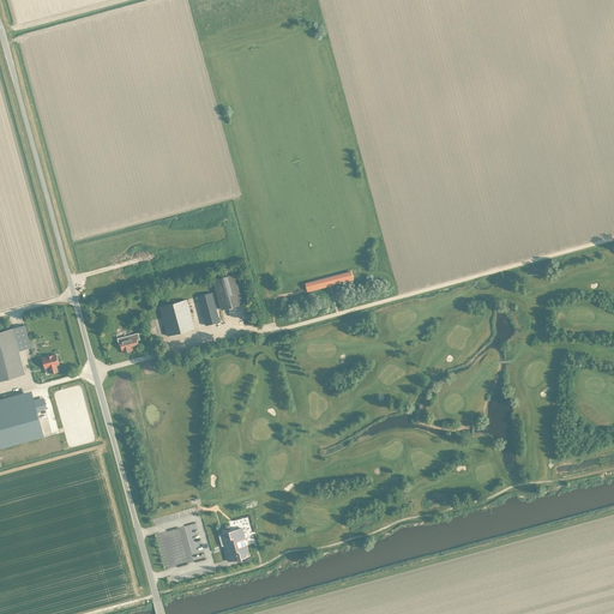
[(350,270),(304,283),(306,289),(306,292),(329,286),(353,280),(350,270)]
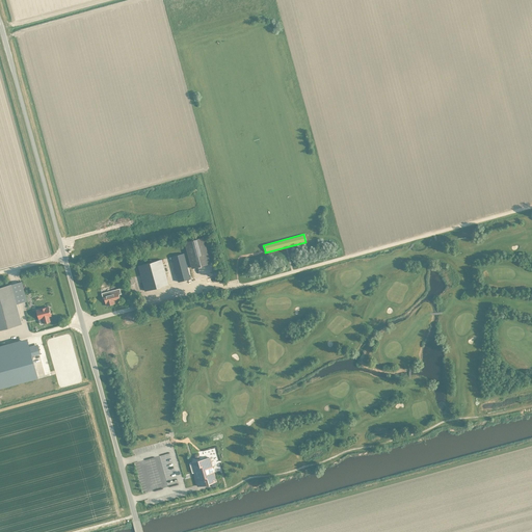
[(203,237),(184,242),(191,267),(209,262),(203,237)]
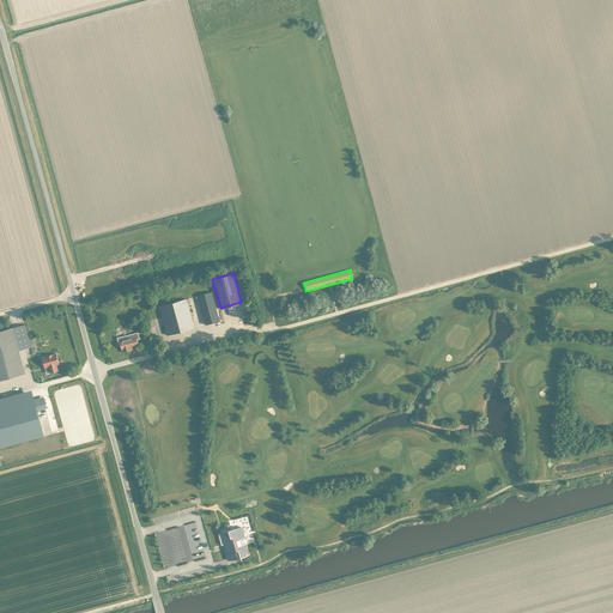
[(205,325),(219,320),(211,291),(196,295),(205,325)]
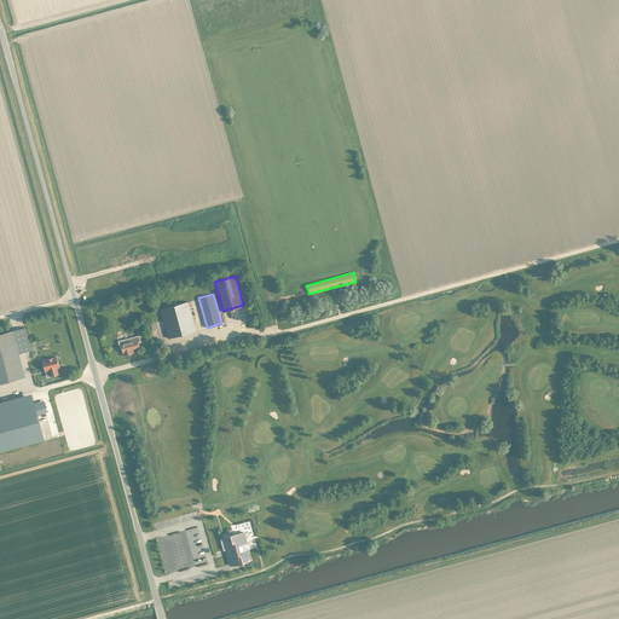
[(168,337),(195,330),(187,301),(160,308),(168,337)]
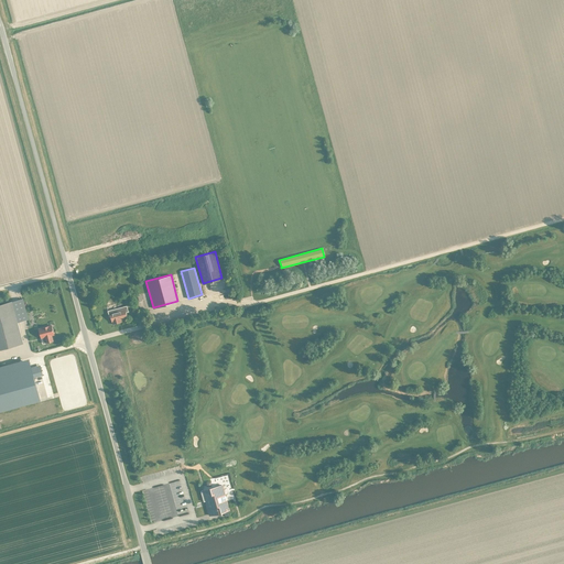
[(34,286),(22,290),(23,297),(35,294),(34,286)]
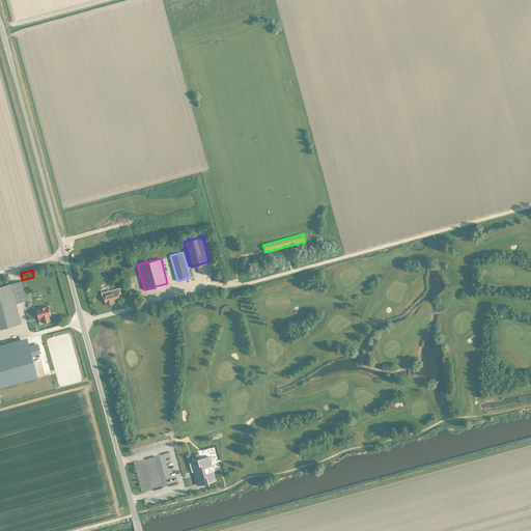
[(10,284),(15,299),(25,296),(21,281),(10,284)]
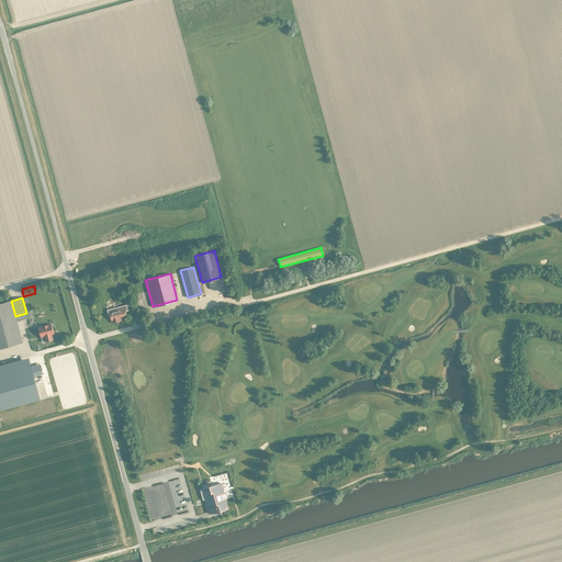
[(0,346),(22,340),(15,316),(11,301),(11,300),(0,302),(0,346)]
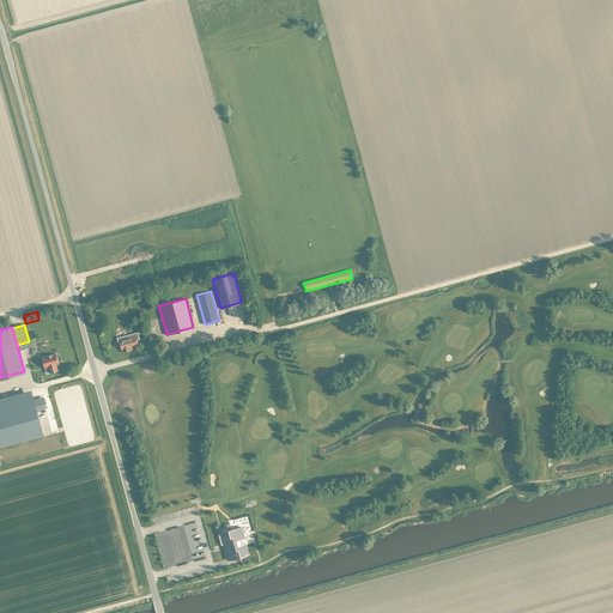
[(121,349),(121,350),(122,351),(128,350),(128,347),(138,345),(135,335),(127,338),(126,334),(116,338),(117,344),(120,343),(121,349)]
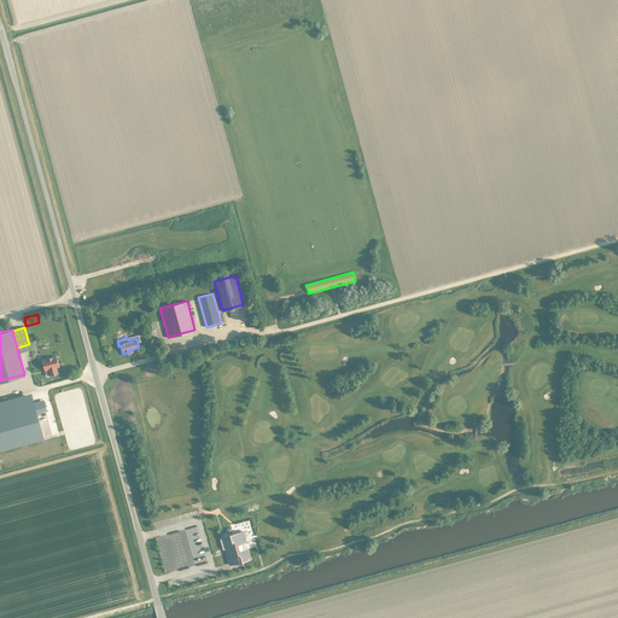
[(45,369),(48,368),(50,374),(57,373),(56,367),(58,366),(56,356),(52,357),(52,356),(46,359),(41,360),(45,369)]
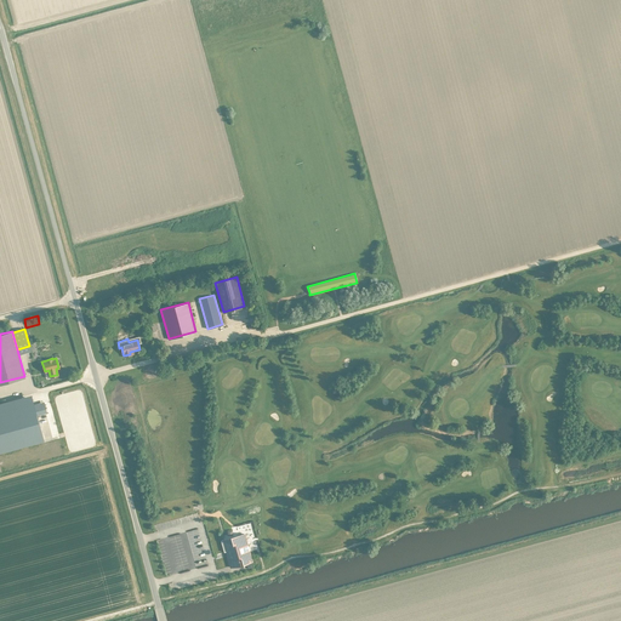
[(46,412),(44,403),(34,405),(36,415),(46,412)]
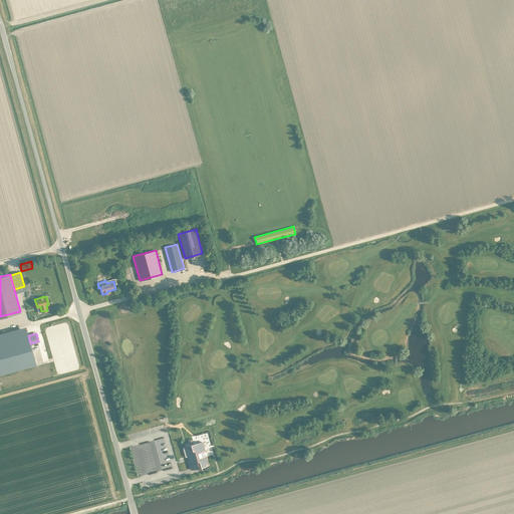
[(0,372),(35,363),(27,334),(0,341),(0,372)]
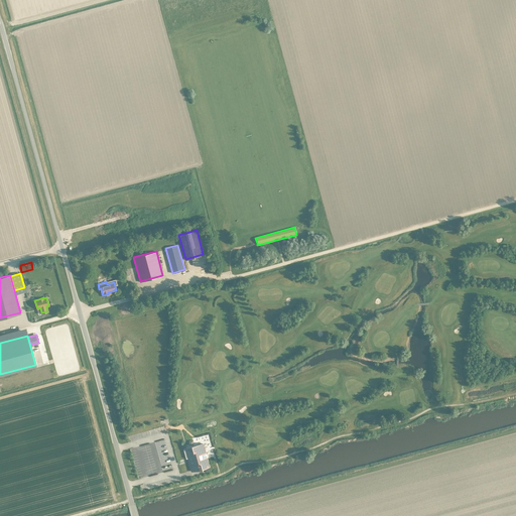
[(151,428),(123,434),(124,439),(152,432),(151,428)]
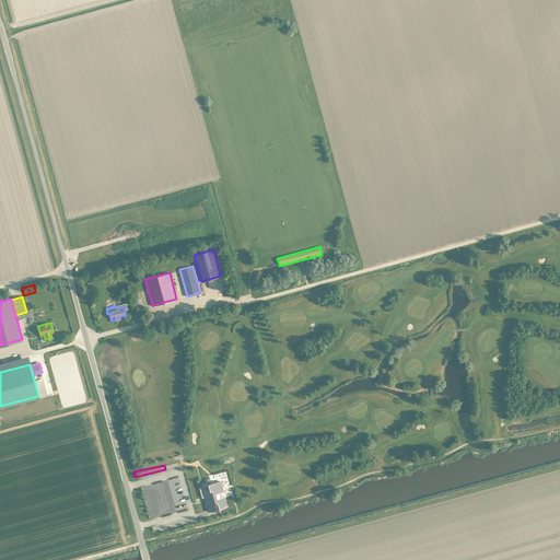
[(220,481),(200,487),(208,511),(222,506),(223,512),(229,511),(224,499),(220,481)]
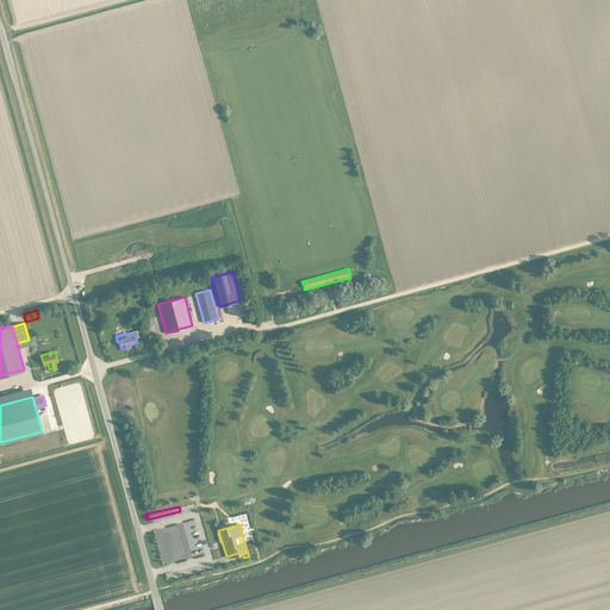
[(181,527),(186,543),(192,542),(192,545),(197,543),(197,540),(192,541),(187,526),(181,527)]
